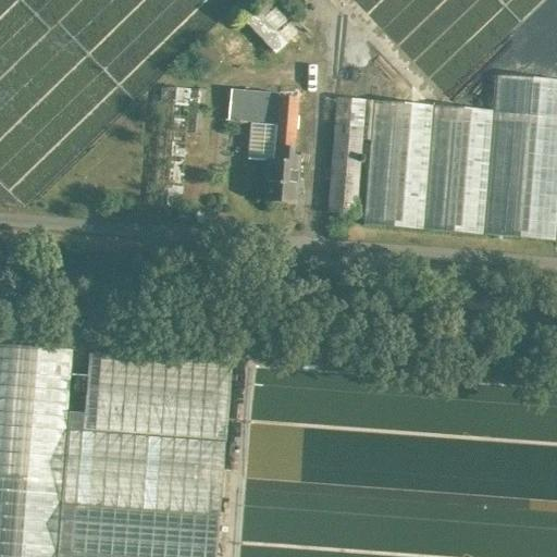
[(272,2),(248,24),(276,54),(300,33),(272,2)]
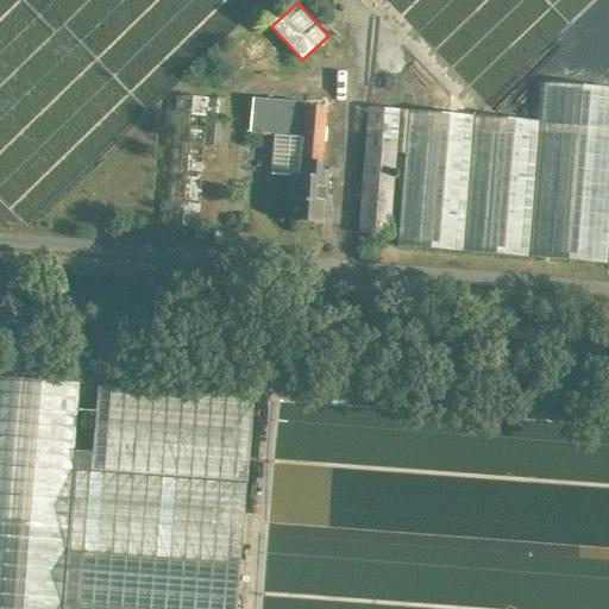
[(483,105),(570,22),(418,23),(418,36),(483,105)]
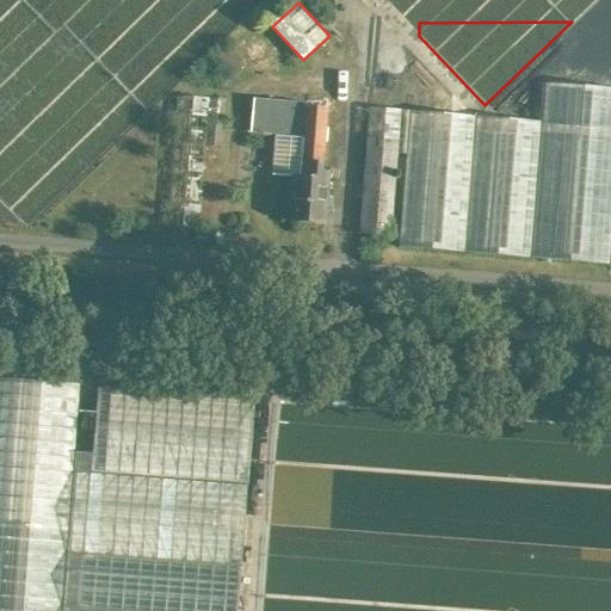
[(543,123),(401,111),(397,154),(406,154),(397,247),(609,265),(610,236),(610,88),(545,84),(543,123)]
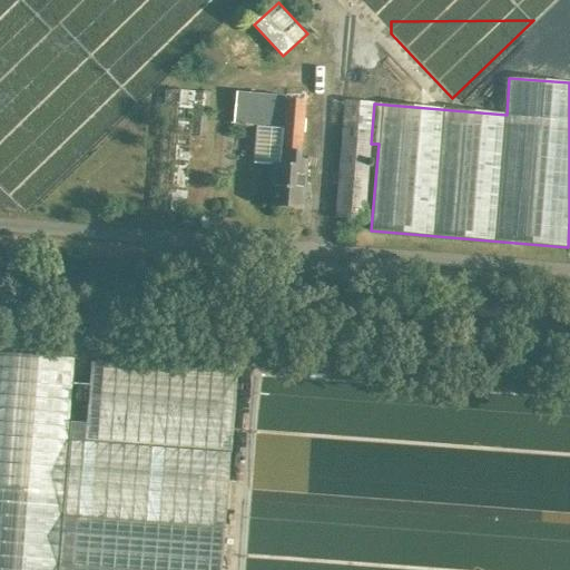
[(194,91),(165,89),(155,215),(184,217),(194,91)]
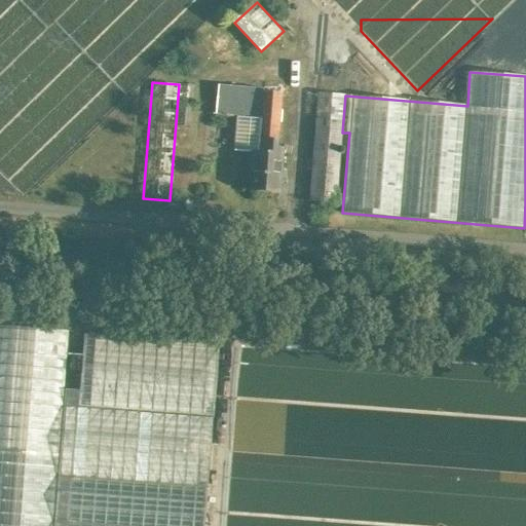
[(193,85),(181,84),(178,125),(190,126),(193,85)]
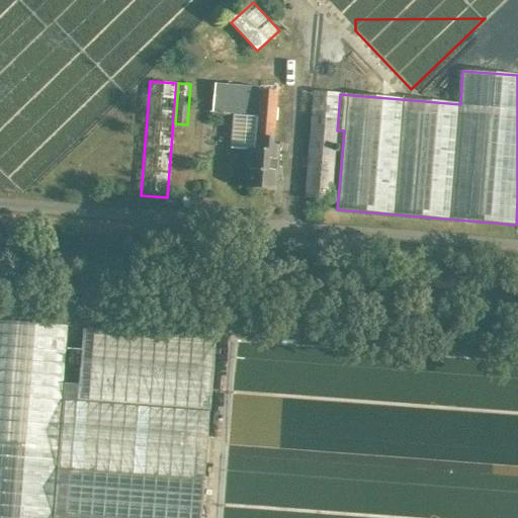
[(259,90),(214,87),(212,113),(233,115),(256,117),(259,90)]
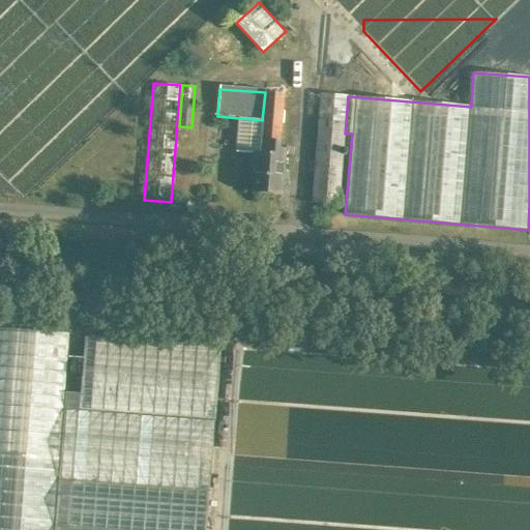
[(283,94),(265,92),(262,120),(262,126),(281,127),(283,94)]
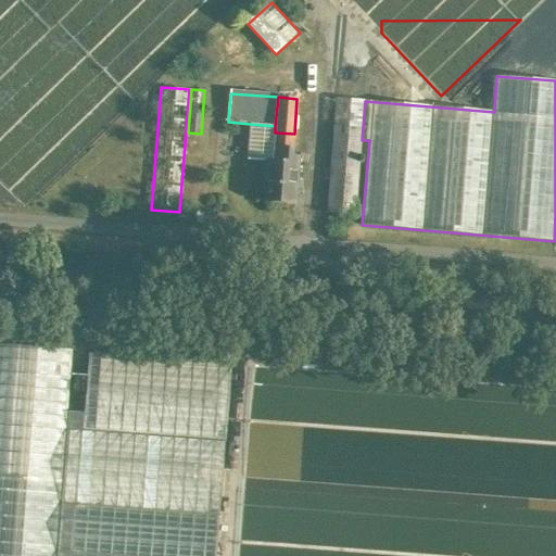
[(365,101),(336,99),(326,213),(355,215),(359,163),(363,163),(364,156),(359,155),(362,140),(365,101)]
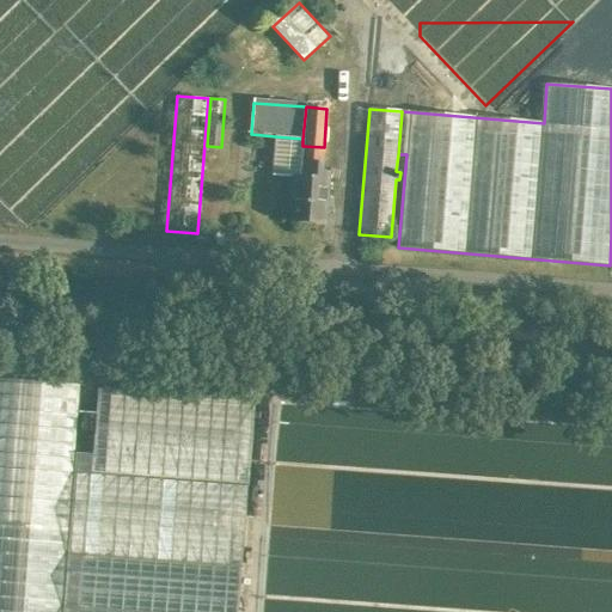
[(292,177),(299,177),(303,146),(303,139),(275,136),(271,175),(292,177)]
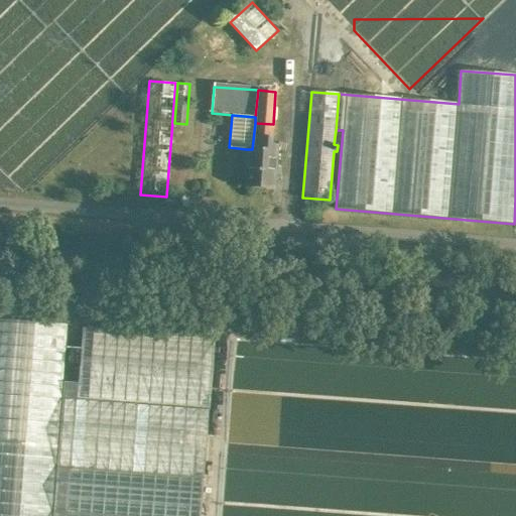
[(273,124),(255,123),(252,149),(246,149),(244,187),(274,189),(277,146),(271,145),(273,124)]
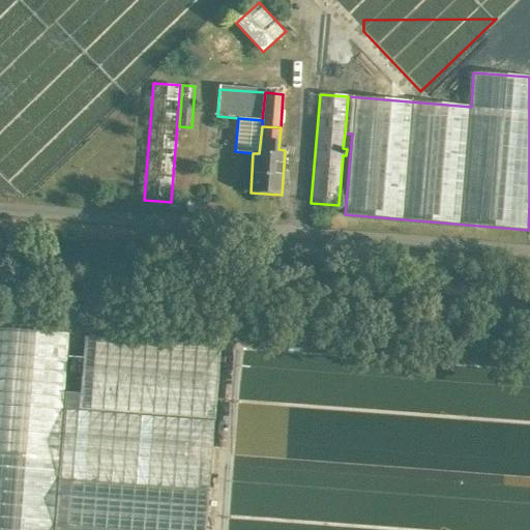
[(0,328),(62,333),(63,321),(0,316),(0,328)]
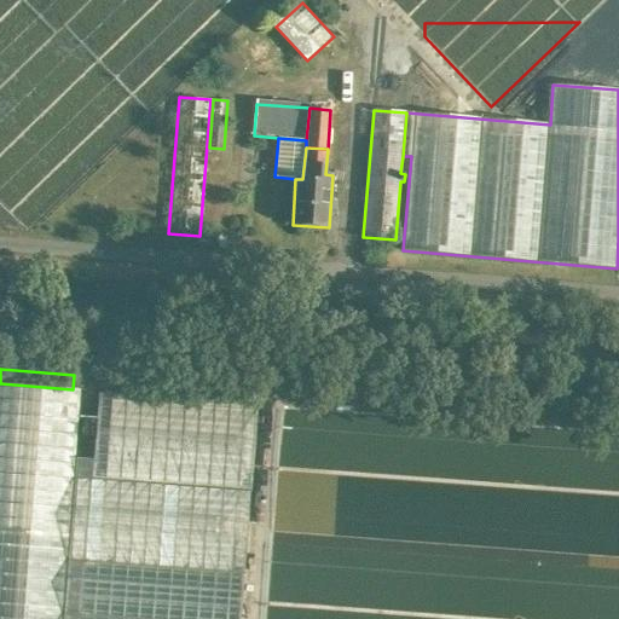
[(0,618),(62,618),(74,458),(80,389),(73,389),(0,383),(0,618)]
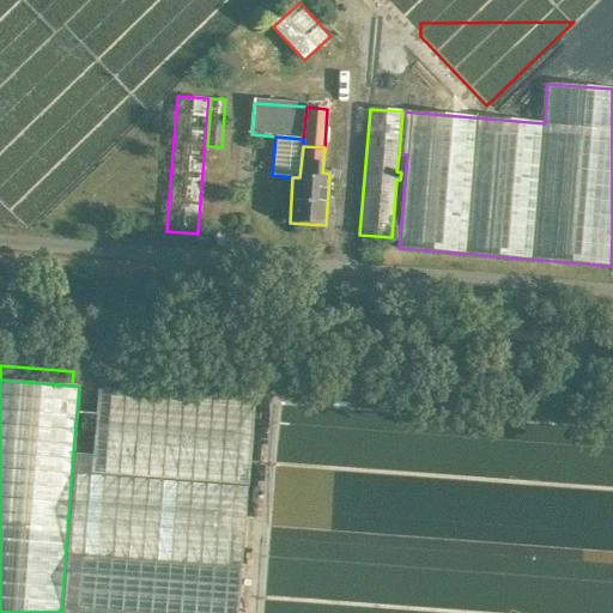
[(255,399),(97,387),(92,455),(91,474),(248,486),(255,399)]
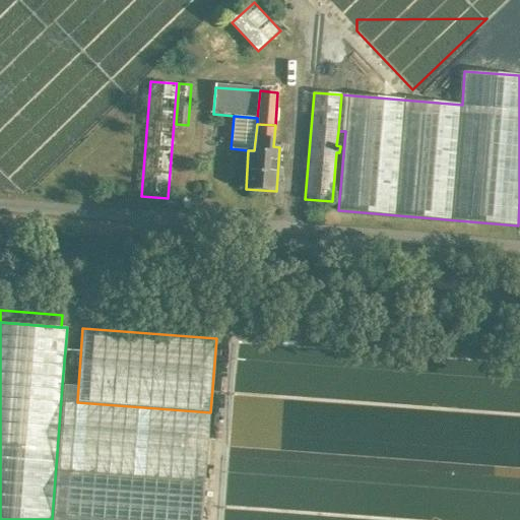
[(52,519),(67,519),(71,477),(72,470),(76,415),(77,402),(78,386),(62,385),(52,519)]
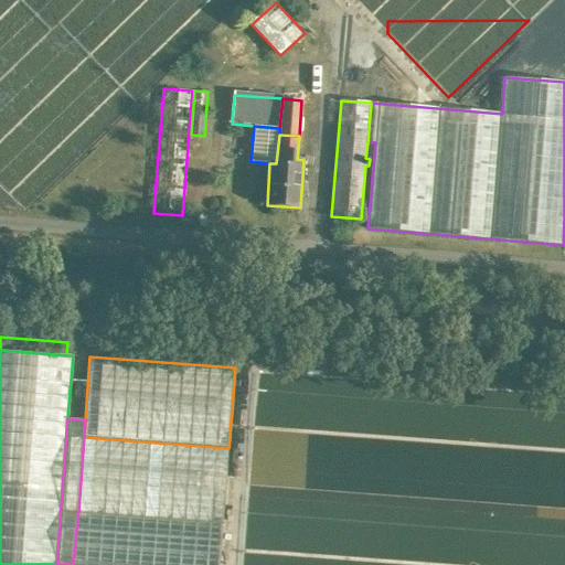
[(227,461),(83,451),(78,511),(223,522),(227,461)]
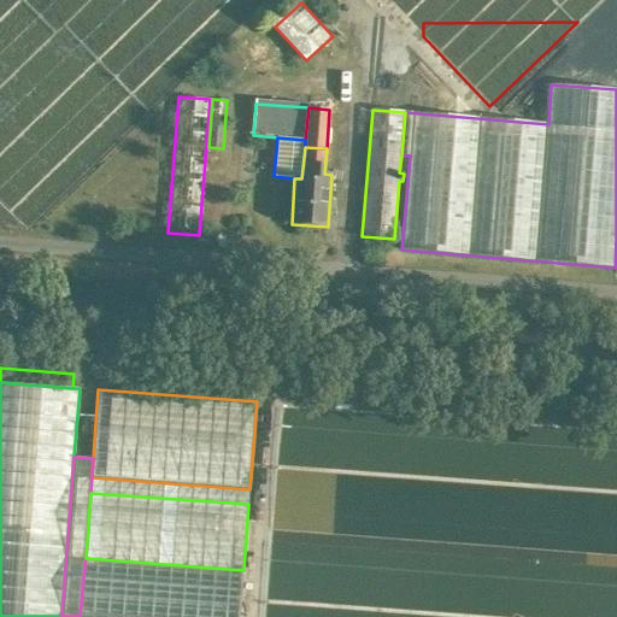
[(239,616),(242,579),(84,566),(80,616),(239,616)]
